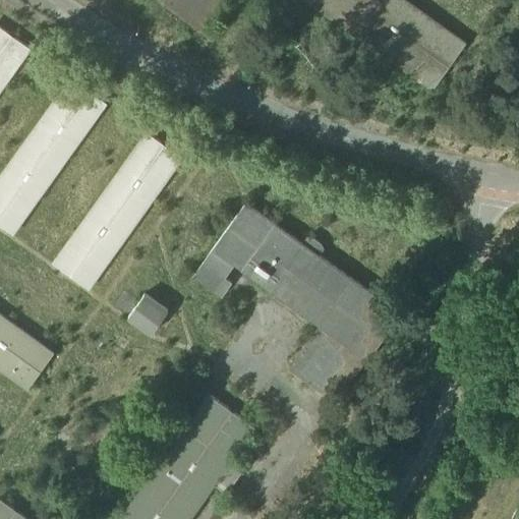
[(465,46),(401,0),(308,0),(434,90),(465,46)]
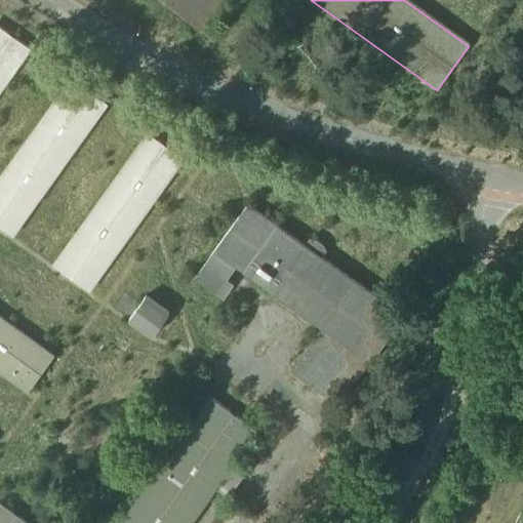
[(0,27),(0,93),(32,49),(0,27)]
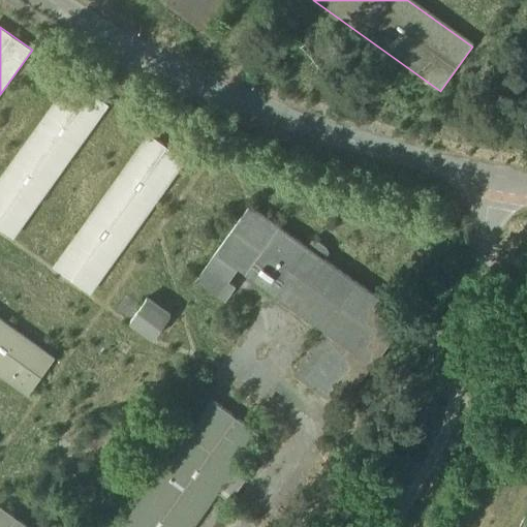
[(74,81),(0,184),(0,227),(14,239),(109,105),(74,81)]
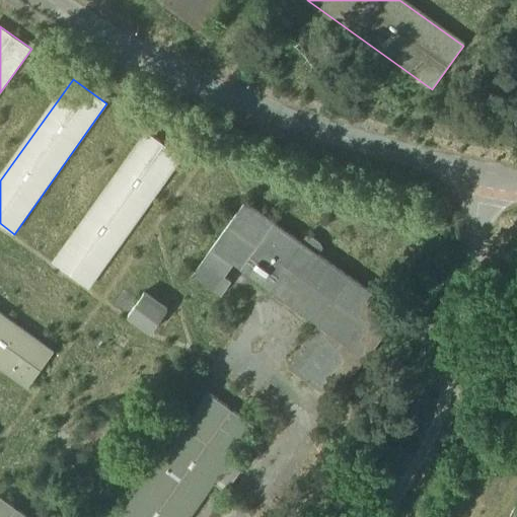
[(148,133),(55,264),(89,288),(182,157),(148,133)]
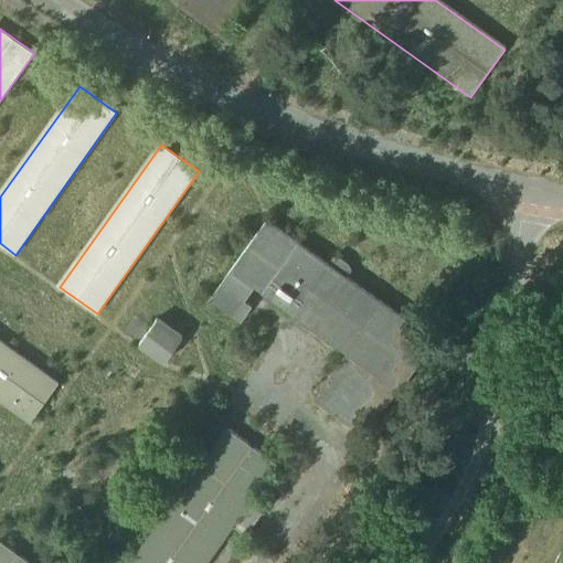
[(351,271),(333,258),(329,265),(267,221),(233,269),(350,354),(316,402),(363,436),(399,389),(400,390),(434,341),(346,277),(351,271)]
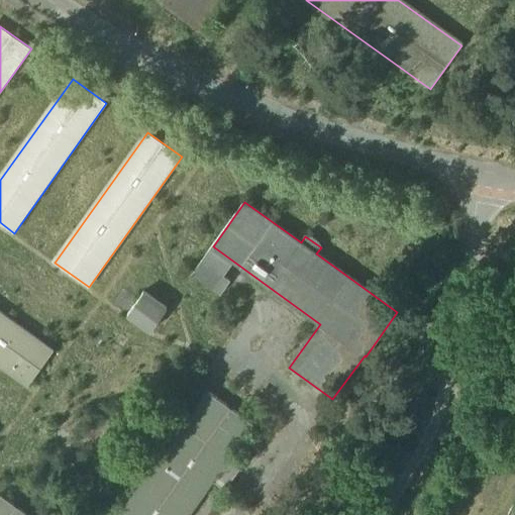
[(232,281),(203,261),(193,274),(222,295),(232,281)]
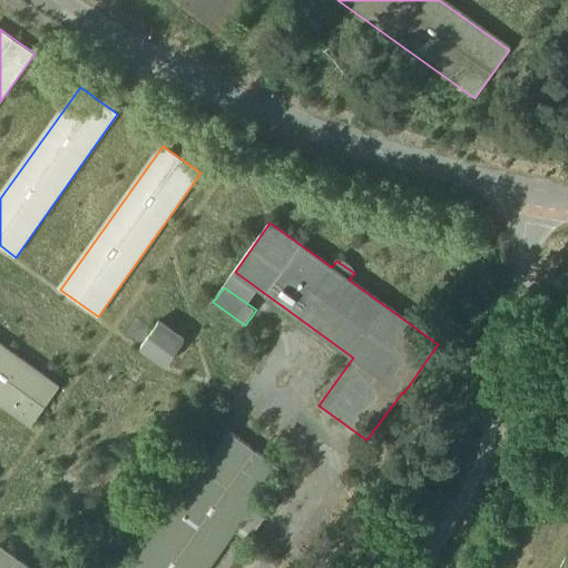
[(186,340),(160,322),(143,348),(168,365),(186,340)]
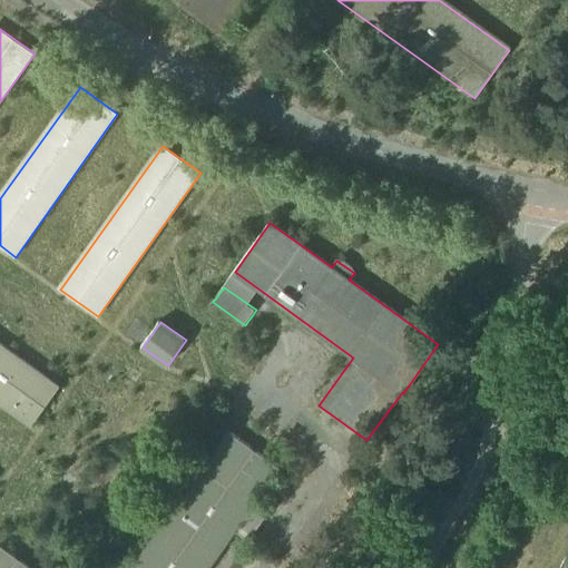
[(60,388),(0,344),(0,402),(32,426),(60,388)]
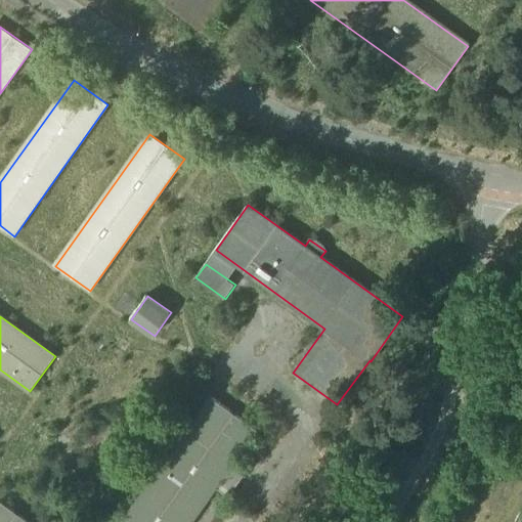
[(212,399),(123,521),(260,521),(233,503),(219,521),(191,521),(216,488),(228,496),(249,469),(236,460),(257,431),(212,399)]
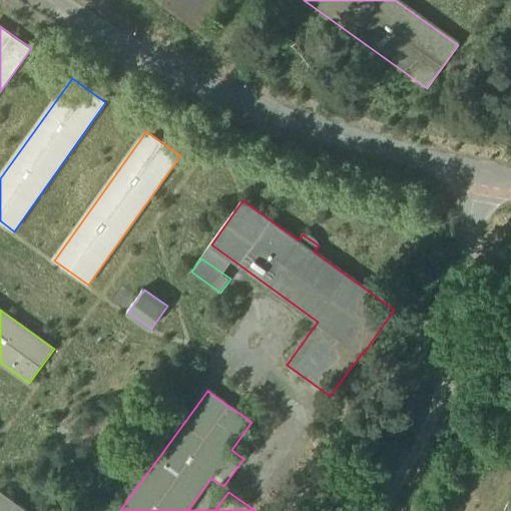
[(28,510),(1,491),(0,491),(0,510),(28,510)]
